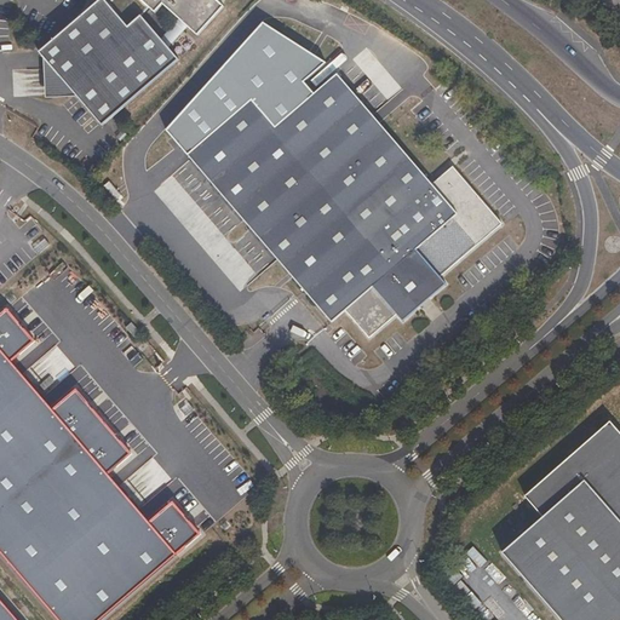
[(97,0),(99,3),(39,55),(103,128),(181,62),(145,21),(153,12),(159,18),(167,9),(199,38),(225,9),(216,0),(97,0)]
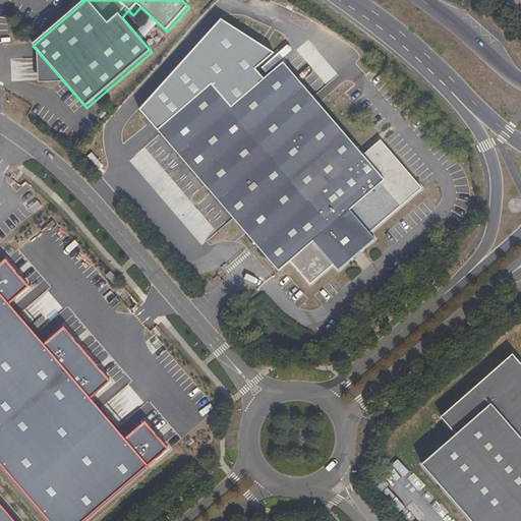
[(139,109),(157,130),(211,83),(231,107),(264,78),(254,68),(274,52),(221,18),(139,109)]
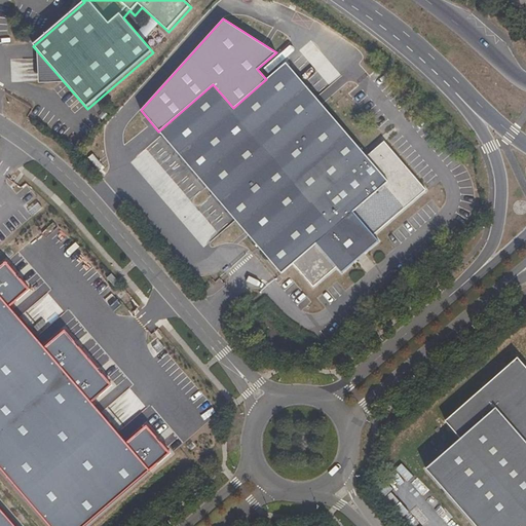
[(158,132),(282,273),(293,264),(313,287),(337,267),(342,272),(379,240),(374,235),(426,190),(384,141),(367,156),(286,63),(266,79),(233,108),(213,84),(158,132)]
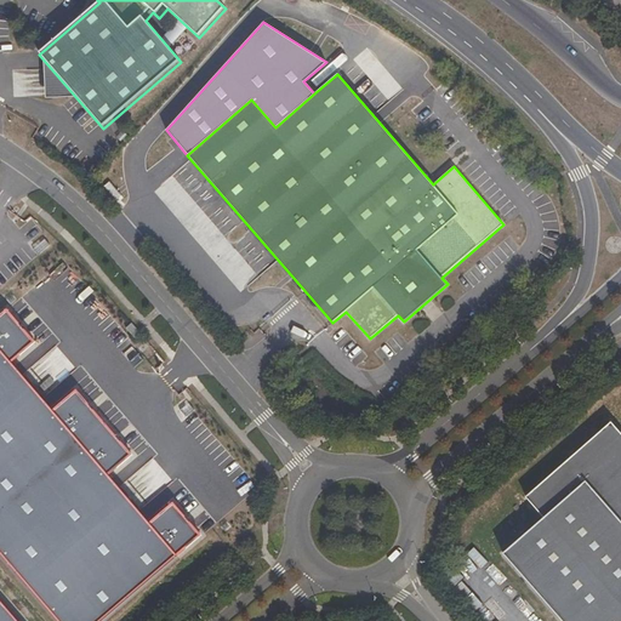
[(124,132),(117,140),(121,144),(129,137),(124,132)]
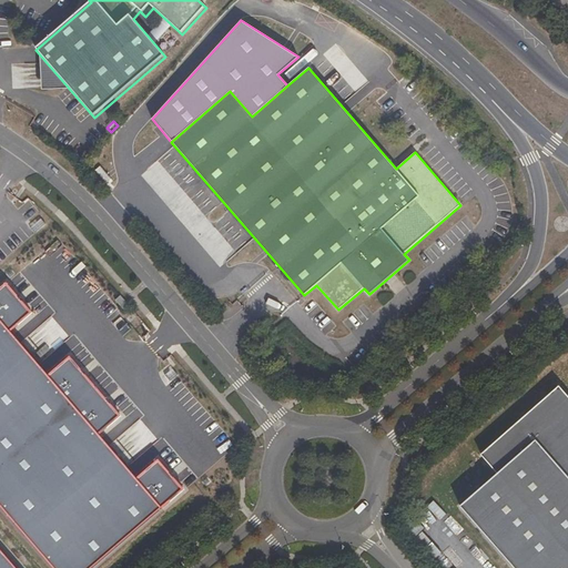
[(151,162),(139,148),(129,156),(141,171),(151,162)]
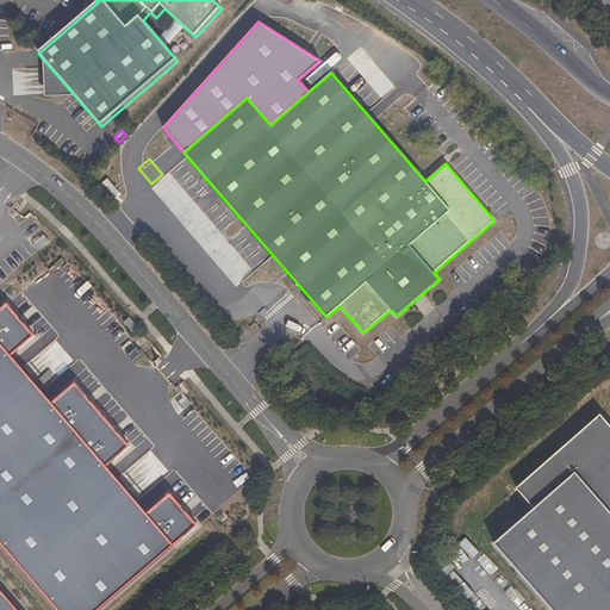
[(12,311),(0,321),(0,539),(61,609),(109,609),(205,527),(178,495),(154,515),(114,470),(138,449),(82,384),(57,405),(13,355),(35,337),(12,311)]
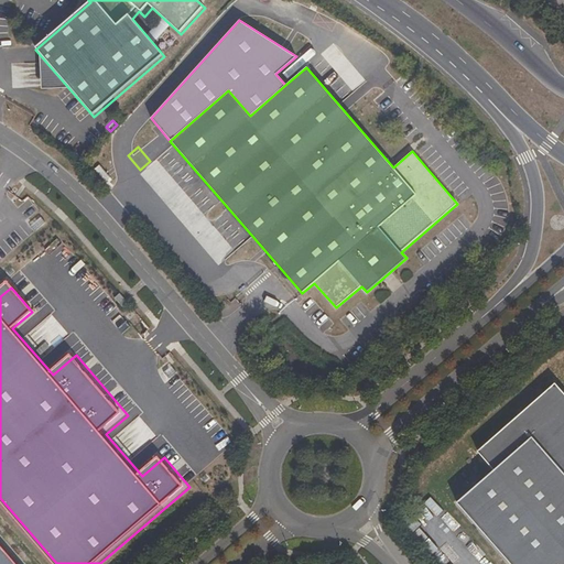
[(131,306),(121,294),(116,300),(126,311),(131,306)]
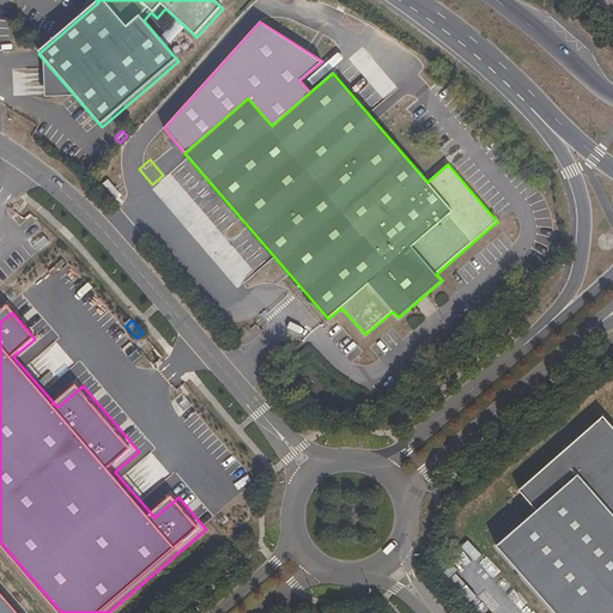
[(540,514),(501,550),(556,612),(612,612),(612,426),(606,419),(522,493),(540,514)]
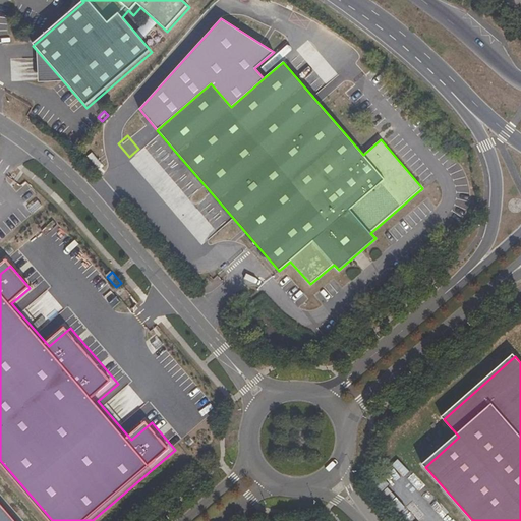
[(0,520),(15,520),(0,502),(0,520)]
